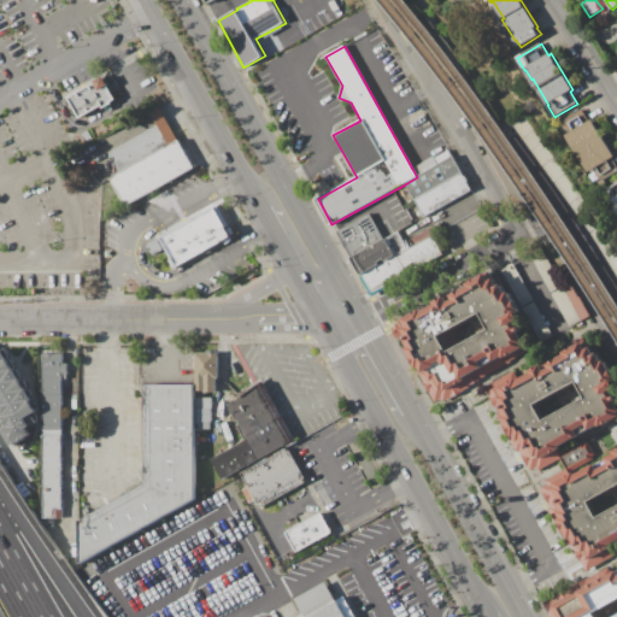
[(105,80),(107,78),(111,84),(107,86),(115,99),(112,101),(113,103),(111,105),(105,109),(103,109),(103,106),(80,118),(75,110),(74,111),(71,106),(69,100),(70,99),(69,98),(104,77),(105,80)]
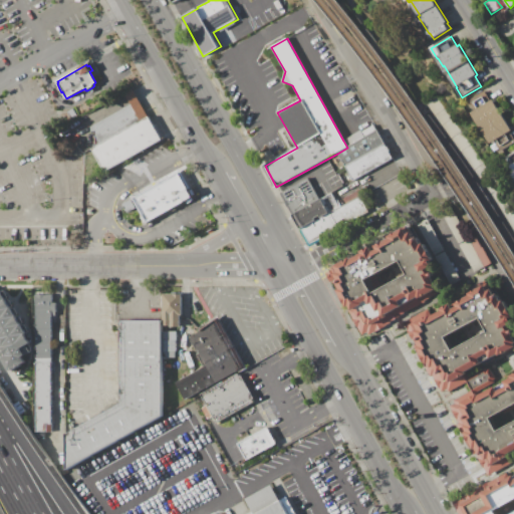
[(92,149),(97,146),(96,131),(93,133),(91,129),(133,105),(125,93),(134,89),(149,116),(150,116),(163,139),(104,172),(92,149)]
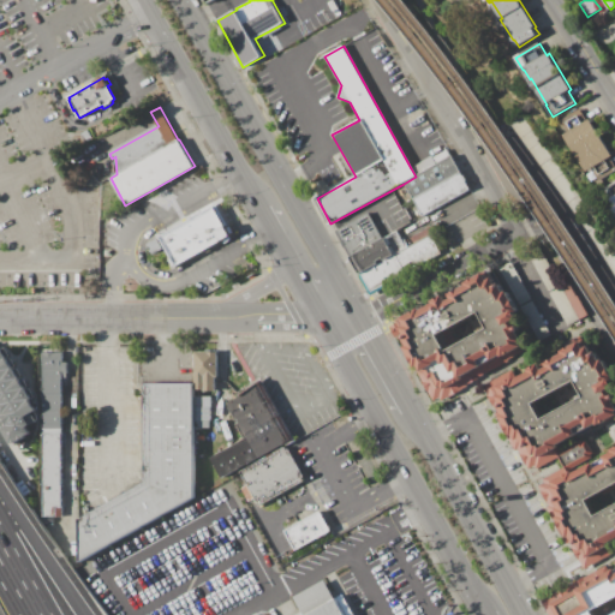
[(562,136),(563,136),(554,121),(562,117),(563,119),(580,109),(587,121),(590,119),(613,156),(605,160),(610,168),(599,174),(595,167),(586,172),(580,162),(581,161),(572,145),(569,147),(562,136)]
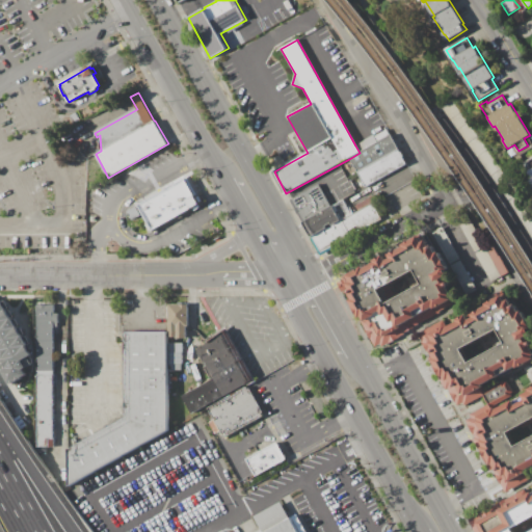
[(70,116),(76,112),(80,121),(74,124),(70,116)]
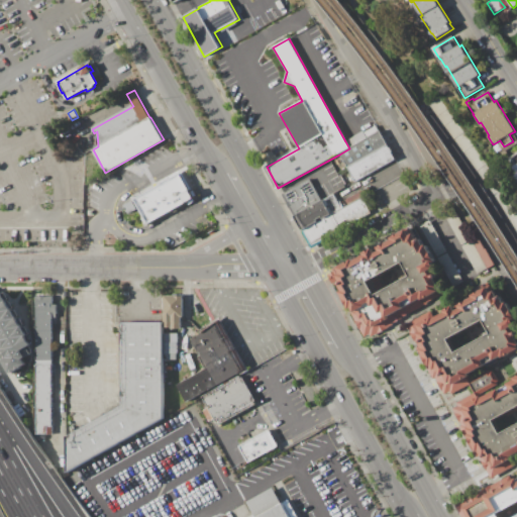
[(349,148),(345,141),(353,137),(353,136),(363,131),(364,132),(377,126),(380,132),(349,148)]
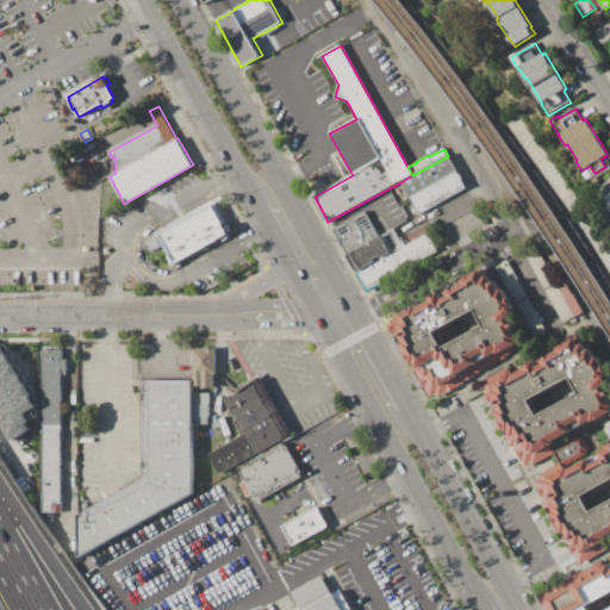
[(400,182),(412,175),(448,156),(456,172),(410,197),(409,198),(400,182)]
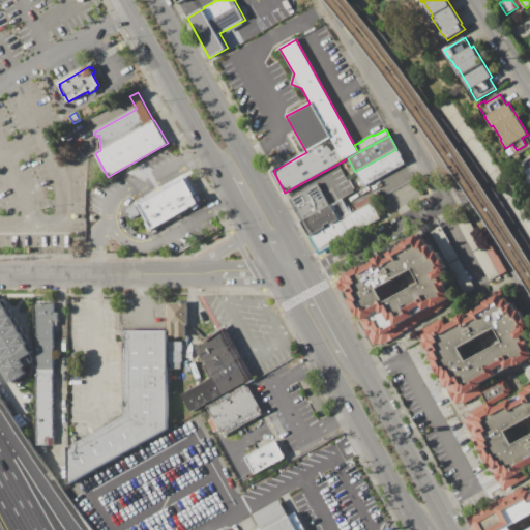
[(356,171),(396,149),(405,165),(364,186),(356,171)]
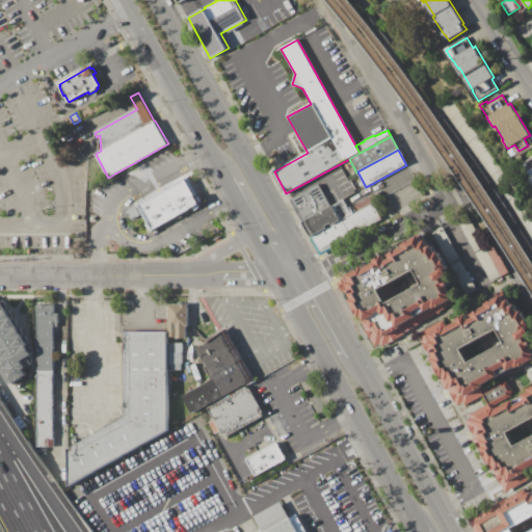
[(531,157),(520,165),(531,186),(531,157)]
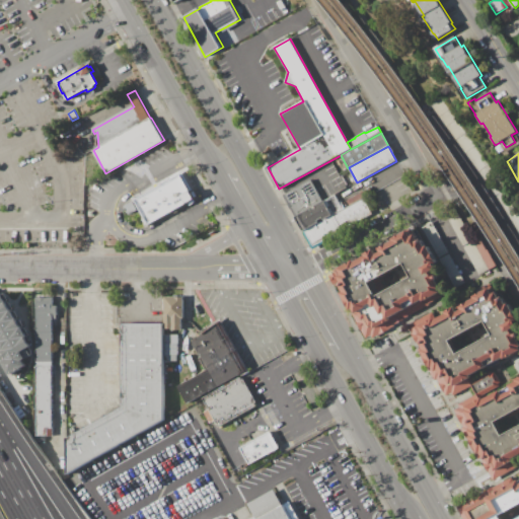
[(133,201),(160,184),(160,183),(169,179),(182,171),(199,199),(195,202),(196,202),(190,206),(190,205),(154,226),(150,228),(149,228),(133,201)]
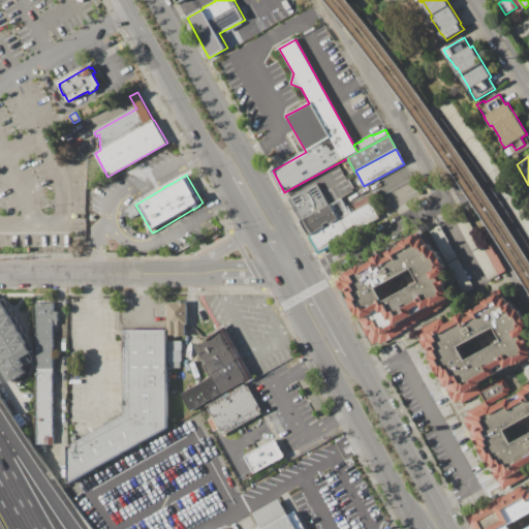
[(289,197),(316,183),(330,206),(303,221),(289,197)]
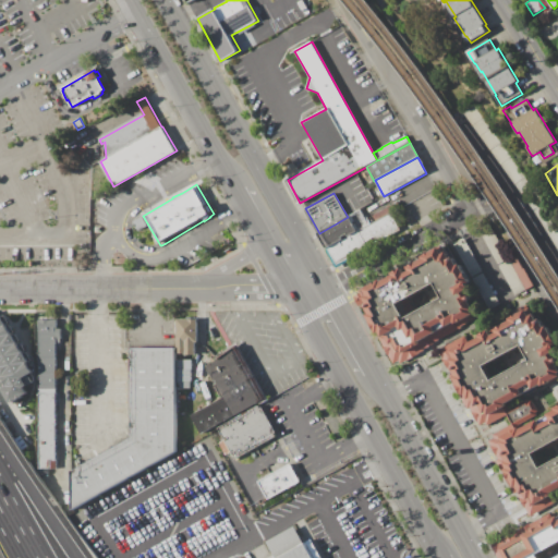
[(319,233),(348,217),(361,210),(364,217),(366,216),(371,223),(358,231),(328,249),(326,250),(317,234),(319,233)]
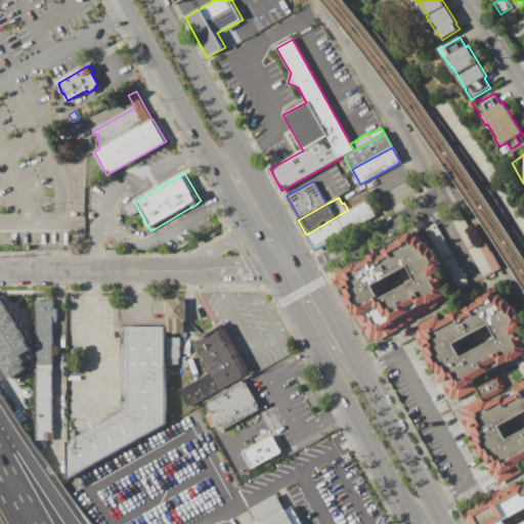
[(336,217),(348,210),(366,200),(376,216),(355,228),(352,223),(343,228),(336,217)]
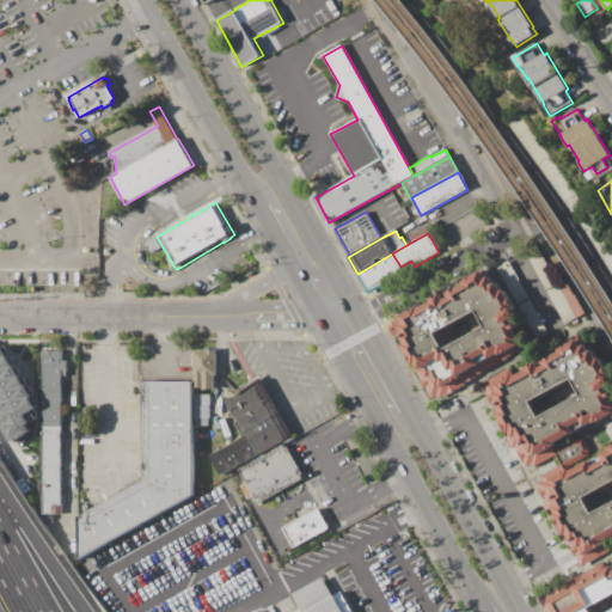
[(146,244),(155,238),(161,249),(152,255),(146,244)]
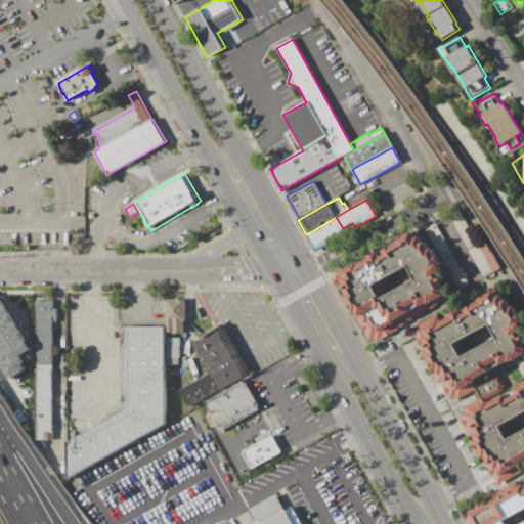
[(450,217),(460,212),(476,244),(467,249),(450,217)]
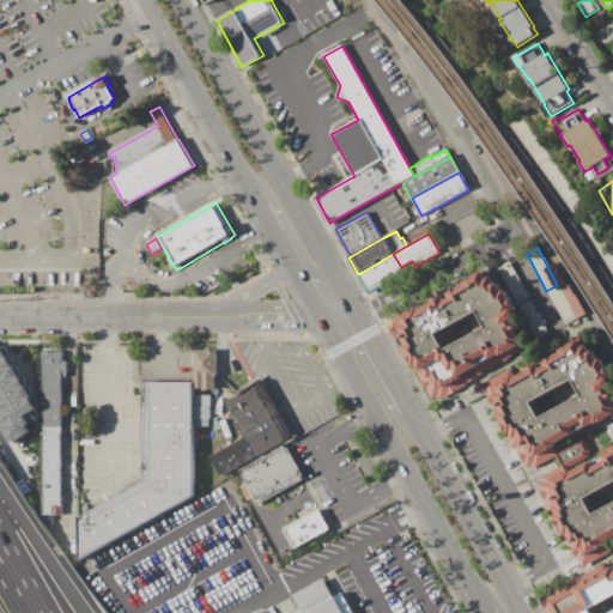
[(360,273),(393,254),(401,267),(405,274),(369,295),(358,274),(360,273)]
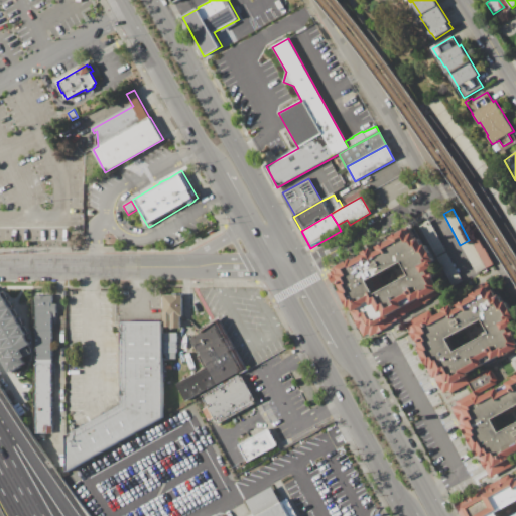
[(419,225),(428,221),(445,253),(436,257),(419,225)]
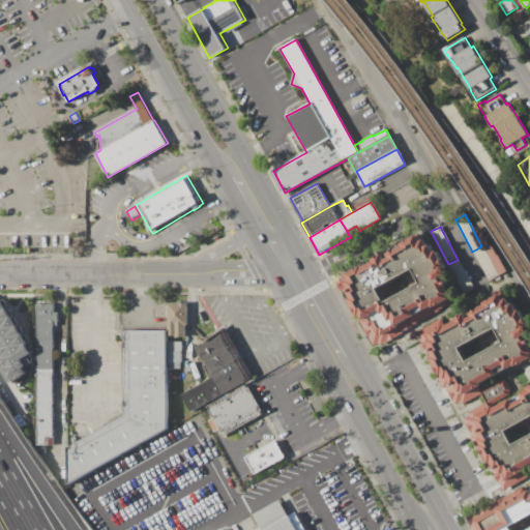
[(339,278),(363,266),(364,267),(375,262),(374,260),(376,259),(381,256),(381,257),(384,255),(386,260),(389,258),(387,253),(398,247),(399,248),(403,245),(402,243),(405,242),(418,235),(421,241),(424,239),(428,245),(431,244),(435,251),(437,249),(445,264),(443,265),(448,275),(446,276),(449,284),(447,286),(451,295),(450,296),(451,299),(450,299),(451,303),(438,311),(439,312),(413,325),(413,326),(403,332),(404,333),(398,336),(381,346),(379,343),(374,346),(371,339),(369,340),(363,329),(364,328),(360,321),(363,320),(361,316),(359,318),(357,315),(354,316),(352,313),(350,308),(349,305),(351,302),(349,298),(350,298),(345,289),(341,292),(335,282),(340,280),(339,278)]
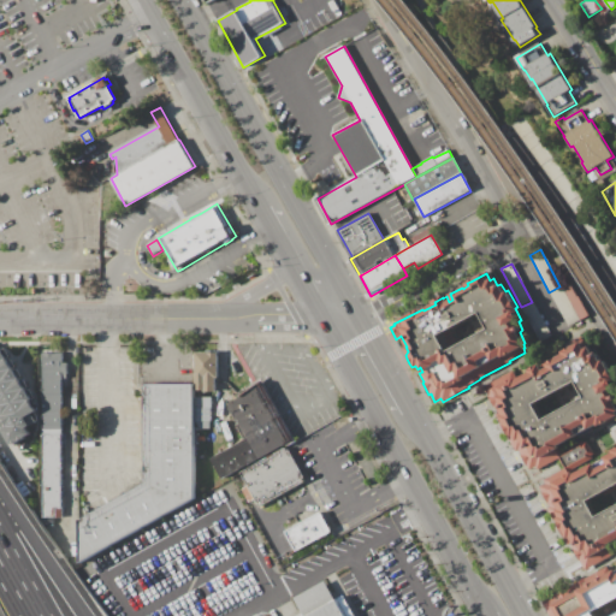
[(550,294),(569,283),(587,315),(568,326),(550,294)]
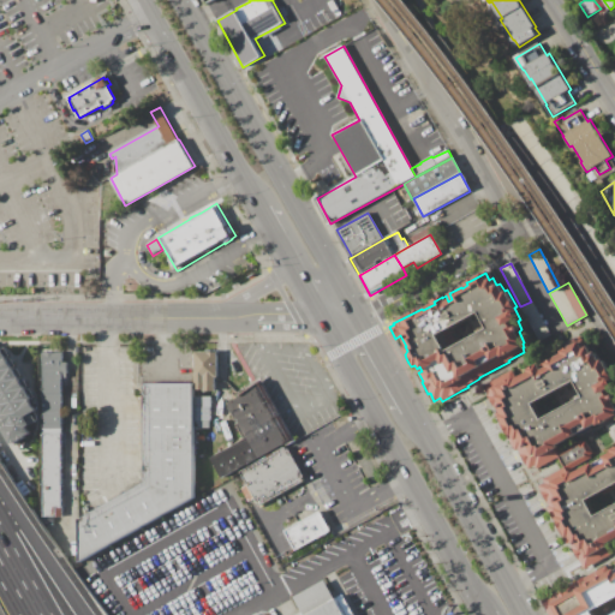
[(521,308),(532,302),(550,335),(539,341),(521,308)]
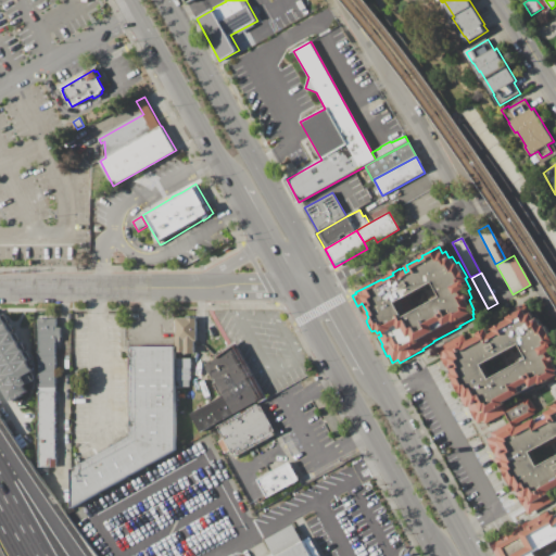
[(437,349),(459,337),(463,342),(467,340),(468,343),(479,337),(478,335),(488,329),(490,335),(495,332),(493,328),(508,320),(507,317),(523,308),(528,315),(532,313),(534,318),(538,317),(542,326),(545,324),(554,340),(552,341),(555,350),(553,352),(555,356),(555,355),(555,361),(555,362),(555,363),(555,377),(555,378),(550,381),(547,381),(540,386),(539,384),(533,388),(534,389),(521,395),(520,394),(507,402),(508,403),(503,406),(504,409),(506,414),(505,415),(485,425),(483,421),(478,425),(468,406),(466,407),(457,392),(456,392),(452,383),(447,376),(450,373),(447,368),(446,368),(441,358),(442,357),(437,349)]
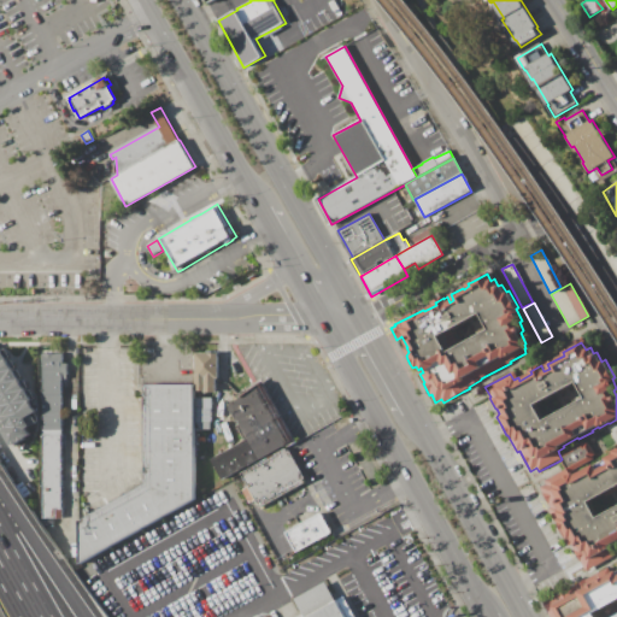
[(0,429),(0,350),(1,350),(37,411),(25,418),(30,427),(27,429),(30,436),(11,448),(0,429)]
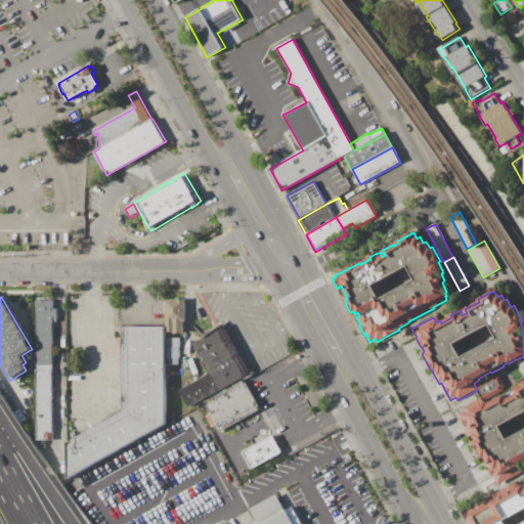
[(167,300),(185,300),(185,322),(183,322),(183,334),(174,334),(174,333),(167,333),(167,300)]
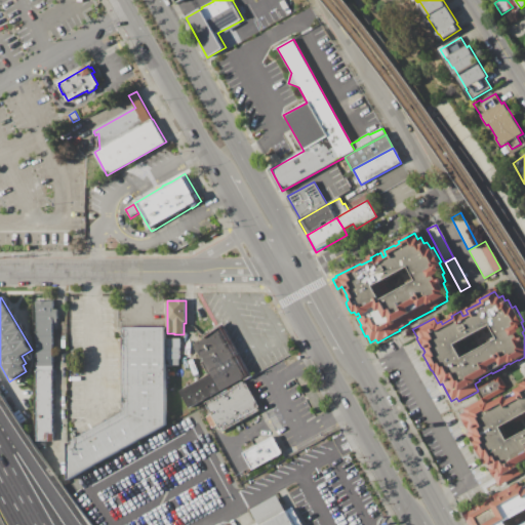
[(37,301),(53,301),(53,310),(57,310),(57,323),(53,323),(53,324),(52,324),(52,442),(36,442),(37,301)]
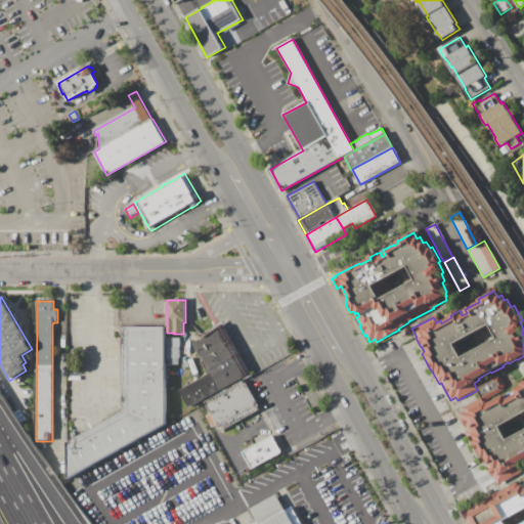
[(180,390),(208,375),(190,343),(222,325),(250,375),(190,408),(180,390)]
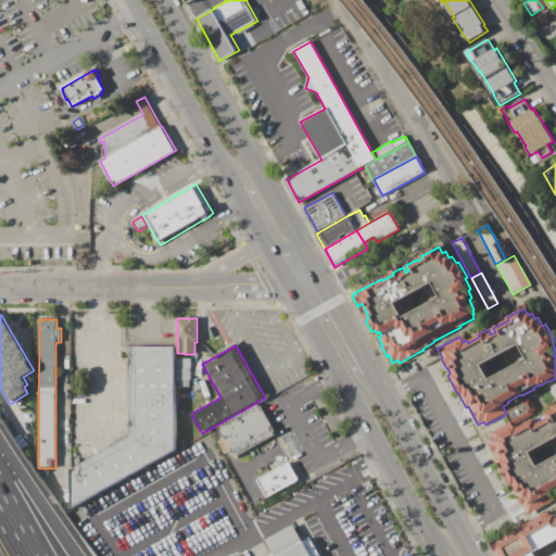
[(130,348),(176,348),(176,357),(191,357),(191,388),(176,388),(176,450),(70,510),(72,469),(130,437),(130,348)]
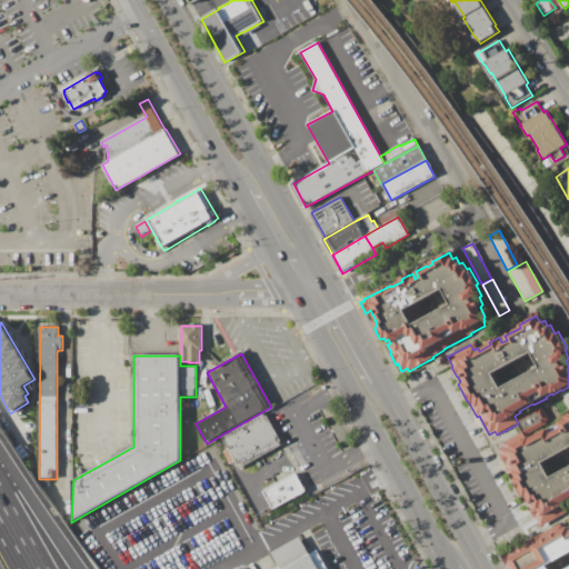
[(501,443),(521,433),(517,425),(518,423),(516,419),(537,408),(539,411),(541,410),(546,419),(542,421),(545,426),(529,433),(531,437),(549,428),(551,433),(561,428),(558,422),(567,418),(566,416),(568,413),(568,500),(563,503),(565,506),(563,506),(567,512),(565,513),(567,517),(558,521),(556,518),(539,527),(536,519),(535,520),(529,508),(527,502),(525,503),(520,495),(518,496),(513,486),(515,486),(506,469),(508,468),(506,463),(503,465),(499,456),(500,455),(498,450),(503,448),(501,443)]
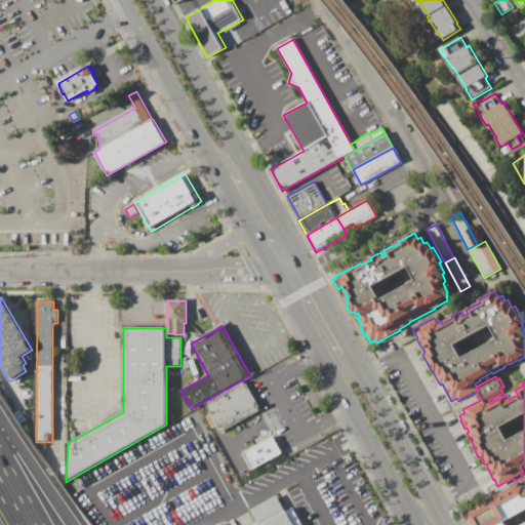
[(205,403),(243,381),(244,384),(247,382),(260,406),(257,408),(259,411),(221,433),(205,403)]
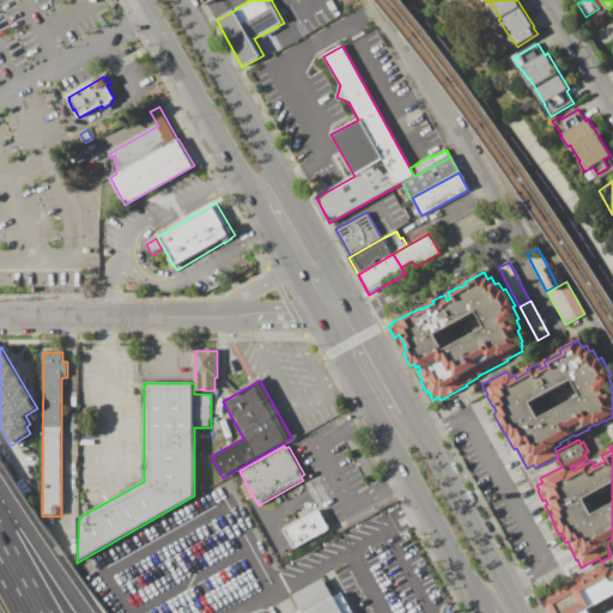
[(240,487),(246,484),(254,498),(248,502),(240,487)]
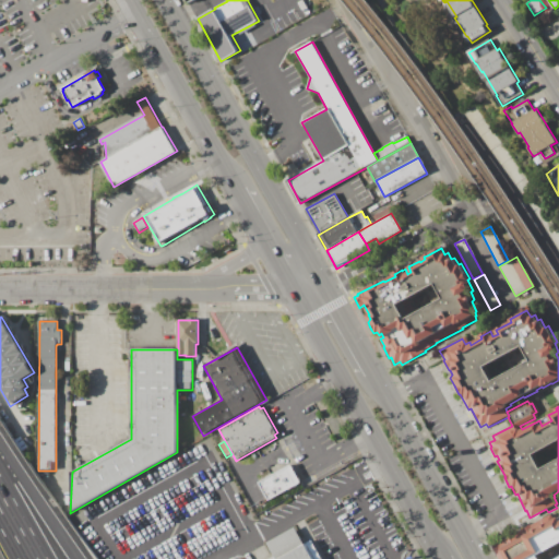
[(258,480),(260,479),(261,482),(278,472),(278,471),(282,470),(285,468),(285,467),(287,466),(288,466),(292,464),(293,466),(294,466),(295,468),(294,468),(299,478),(301,480),(300,480),(301,483),(289,489),(269,500),(258,480)]
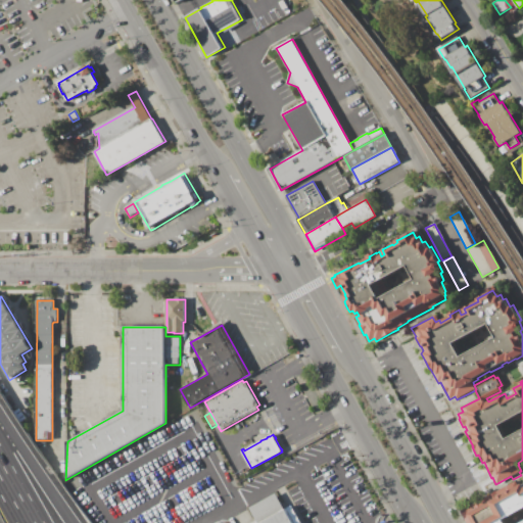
[(522,522),(466,522),(462,515),(522,482),(522,522)]
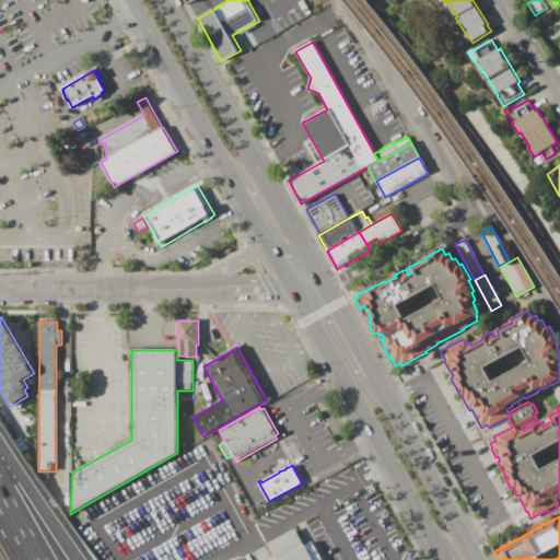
[(277,559),(268,545),(278,538),(296,528),(306,546),(313,543),(322,559),(277,559)]
